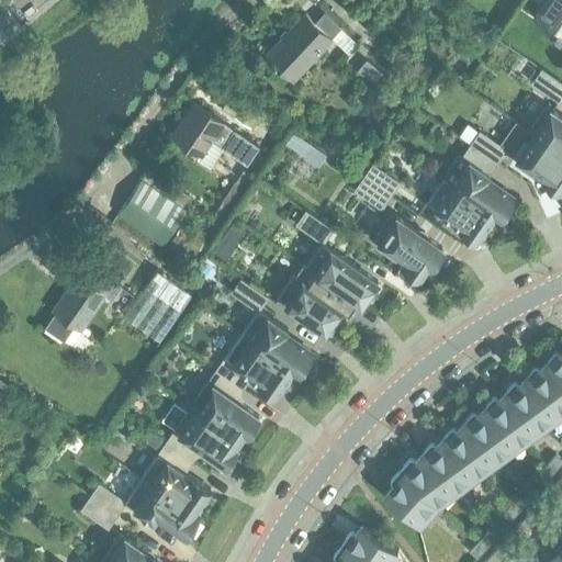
[(561,0),(547,0),(536,17),(555,31),(554,33),(560,36),(561,32),(561,31),(561,0)]
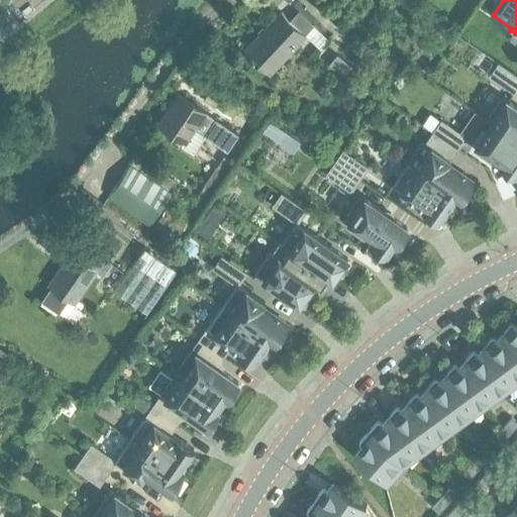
[(269,74),(315,26),(298,10),(288,20),(280,12),(243,49),(269,74)]
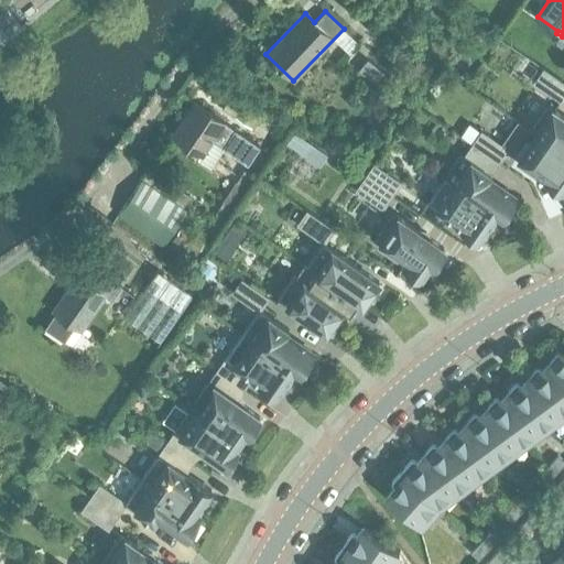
[(383,72),(367,60),(358,71),(375,83),(383,72)]
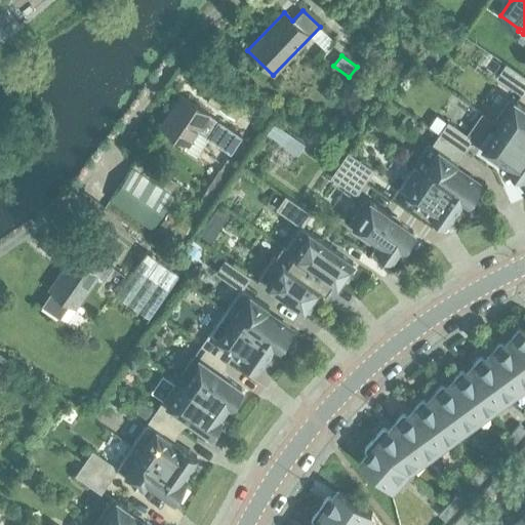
[(498,76),(522,92),(524,87),(524,78),(507,66),(498,76)]
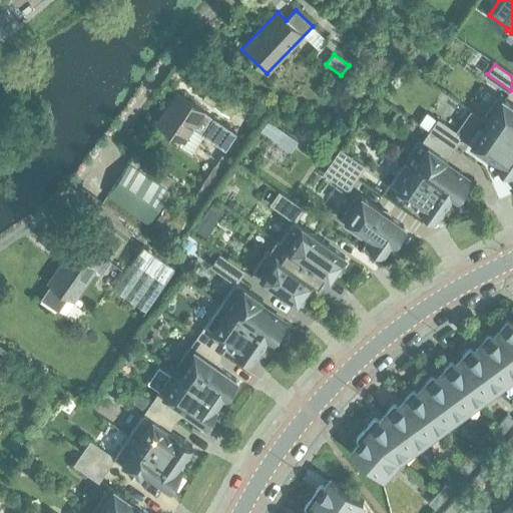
[(211,85),(202,100),(214,107),(214,106),(228,115),(227,116),(240,124),(248,111),(235,103),(234,105),(220,97),(223,93),(211,85)]
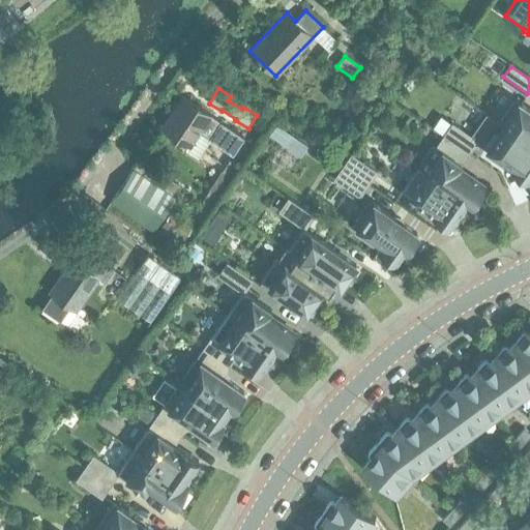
[(163,126),(189,144),(186,149),(199,157),(210,140),(233,154),(244,138),(182,97),(163,126)]
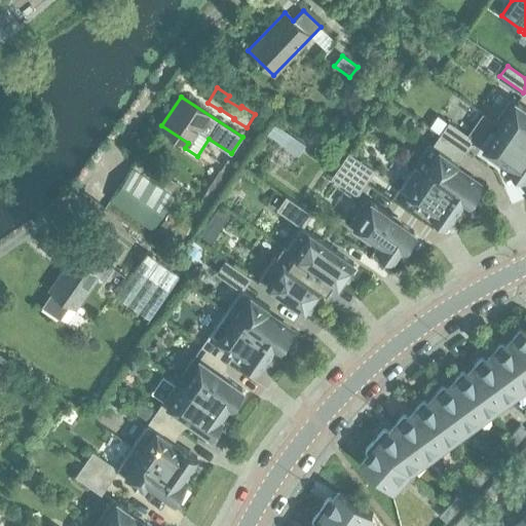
[(495,120),(502,125),(525,142),(525,108),(511,98),(502,109),(495,120)]
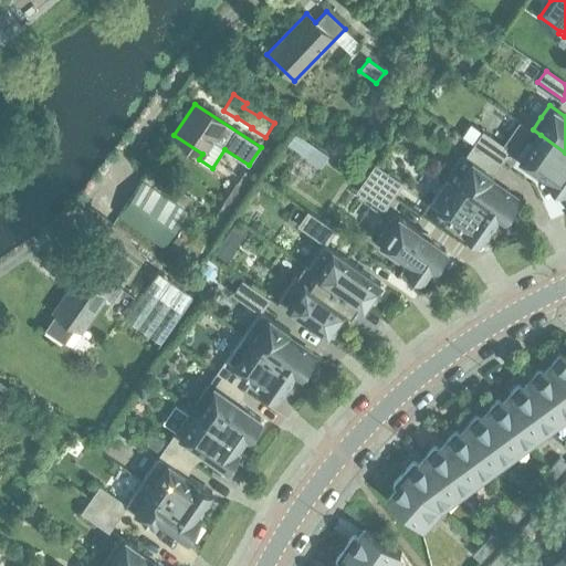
[(563,188),(565,184),(565,153),(541,135),(533,129),(532,132),(517,122),(502,144),(504,145),(521,156),(520,157),(531,165),(546,176),(563,188)]
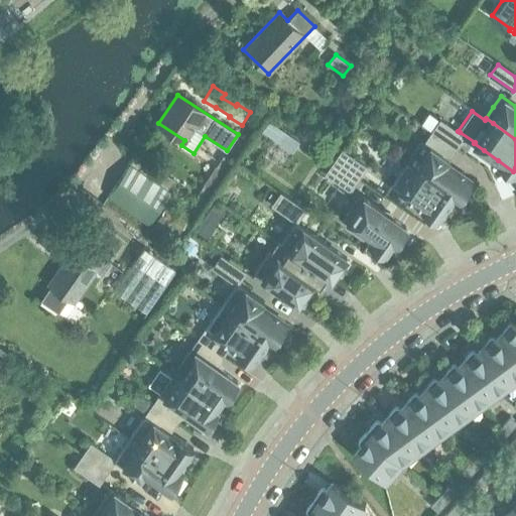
[(406,160),(405,162),(454,196),(457,198),(470,179),(441,160),(444,155),(447,150),(460,132),(458,131),(441,120),(440,119),(424,141),(422,139),(407,161),(406,160)]
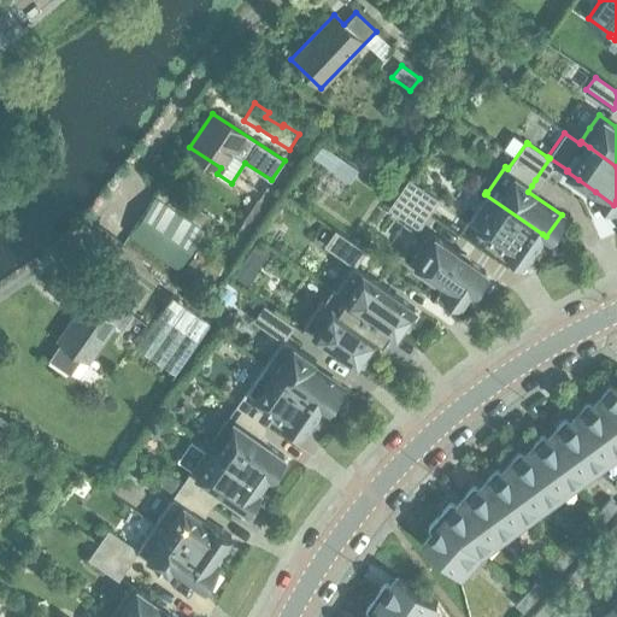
[(410,180),(400,193),(429,212),(438,199),(410,180)]
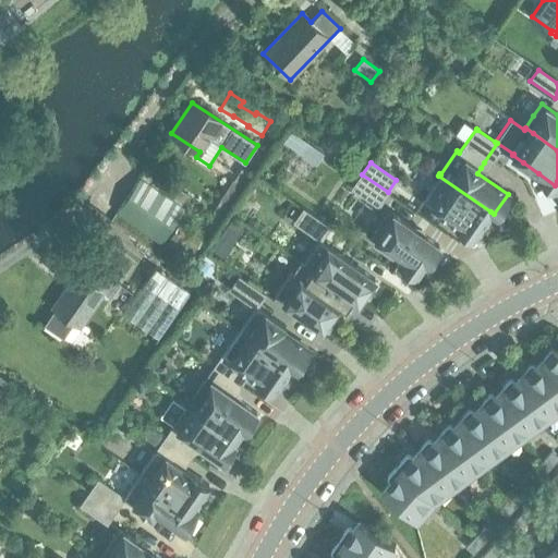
[(362,174),(353,187),(379,205),(388,192),(362,174)]
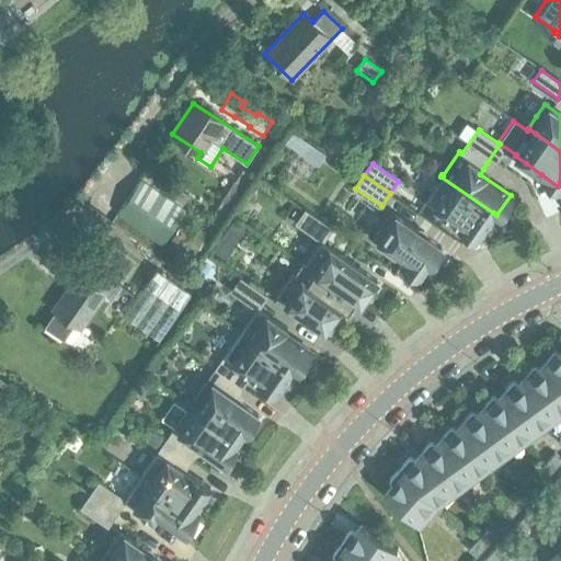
[(441,176),(424,201),(477,237),(481,230),(487,229),(491,224),(490,217),(493,213),(441,176)]
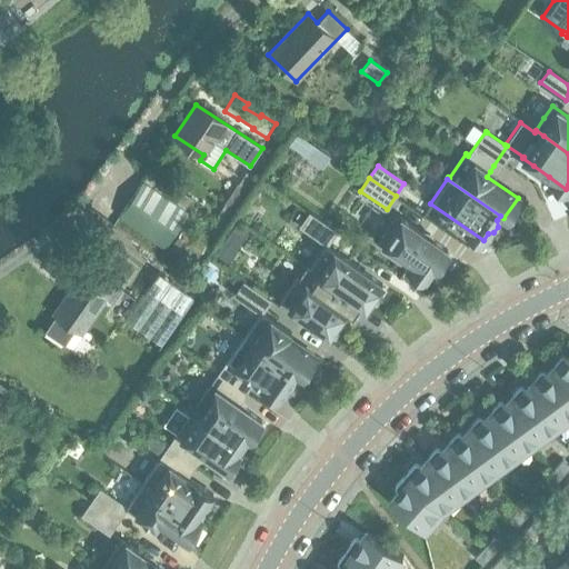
[(166,246),(167,243),(180,252),(188,240),(175,231),(188,213),(142,182),(120,215),(166,246)]
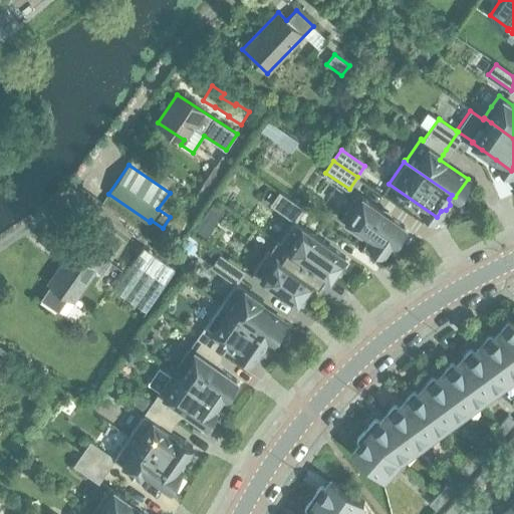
[(212,189),(223,173),(213,167),(202,182),(212,189)]
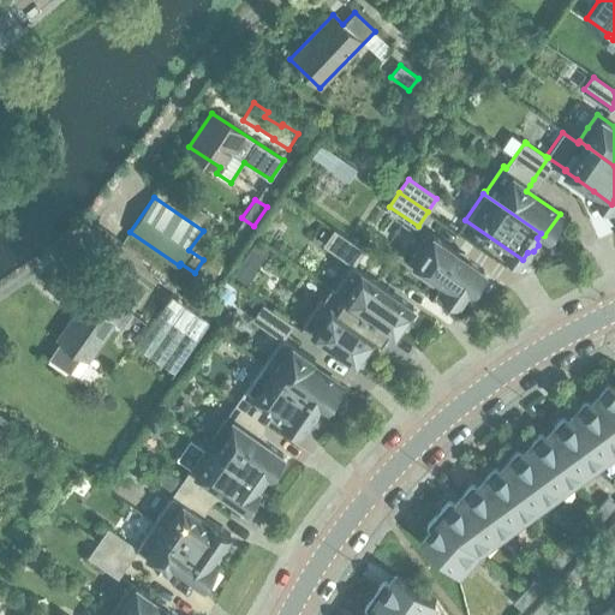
[(335,230),(326,244),(354,263),(364,250),(335,230)]
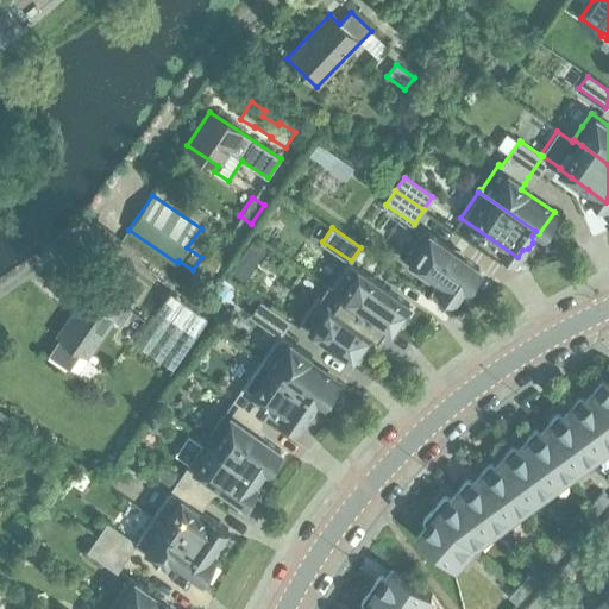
[(424,230),(405,257),(439,281),(437,284),(456,297),(464,284),(466,287),(479,268),(424,230)]
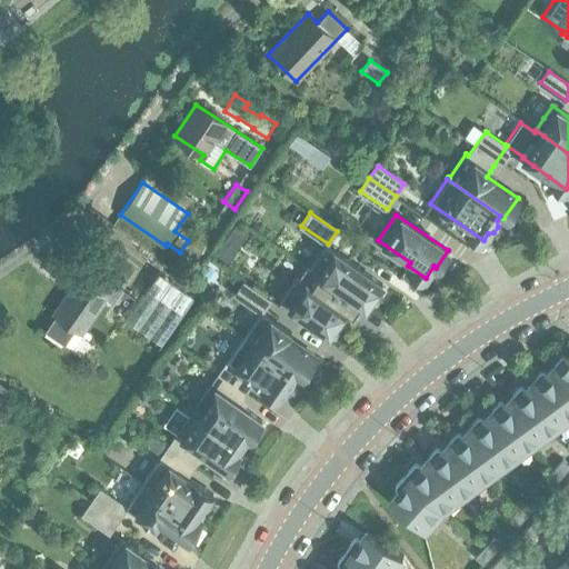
[(309,266),(308,267),(367,307),(372,300),(378,298),(381,292),(381,286),(382,285),(327,246),(311,267),(309,266)]
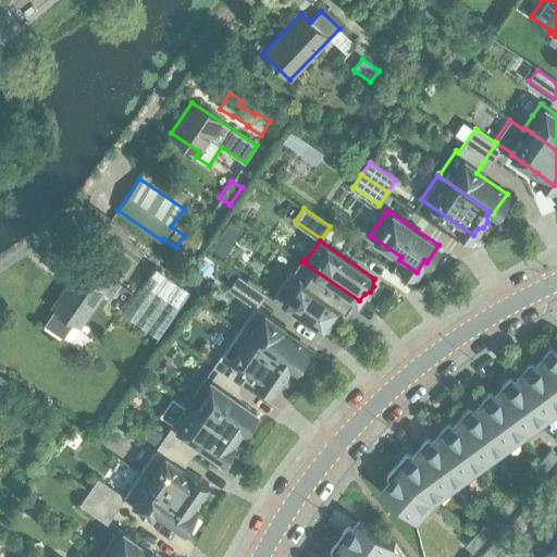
[(52,306),(56,308),(46,322),(62,334),(72,320),(82,326),(106,293),(111,297),(120,284),(85,259),(52,306)]
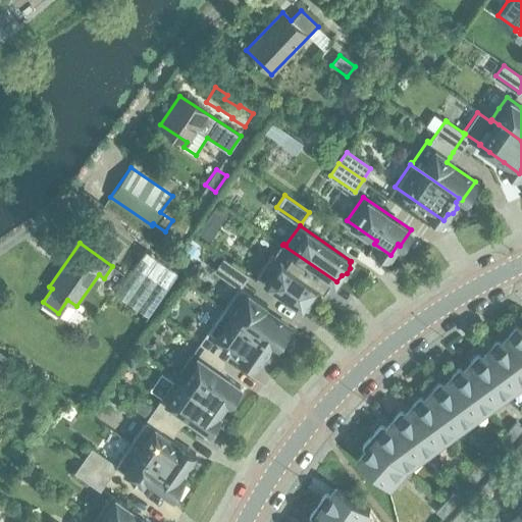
[(273,254),(257,275),(303,307),(316,286),(324,293),(328,286),(332,280),(336,282),(336,281),(282,245),(275,255),(273,254)]
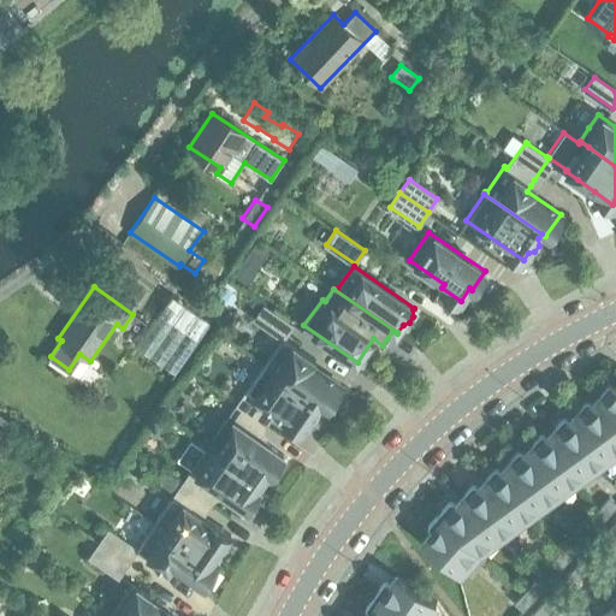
[(173,296),(138,347),(176,373),(212,321),(173,296)]
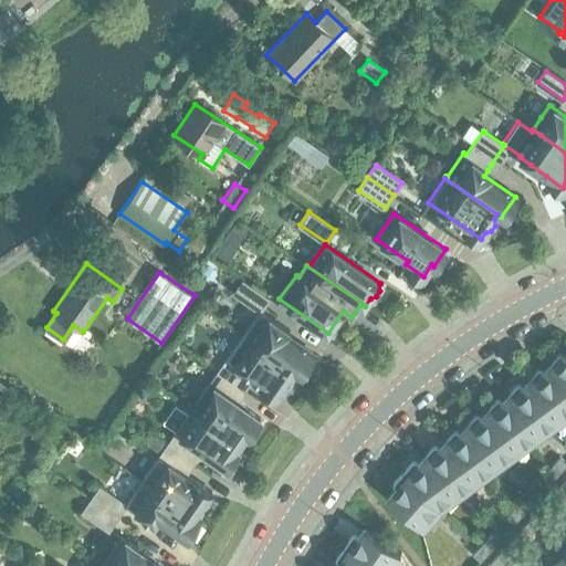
[(241,337),(293,374),(295,371),(300,375),(313,354),(286,336),(291,329),(262,310),(270,299),(243,280),(234,292),(260,310),(241,337)]
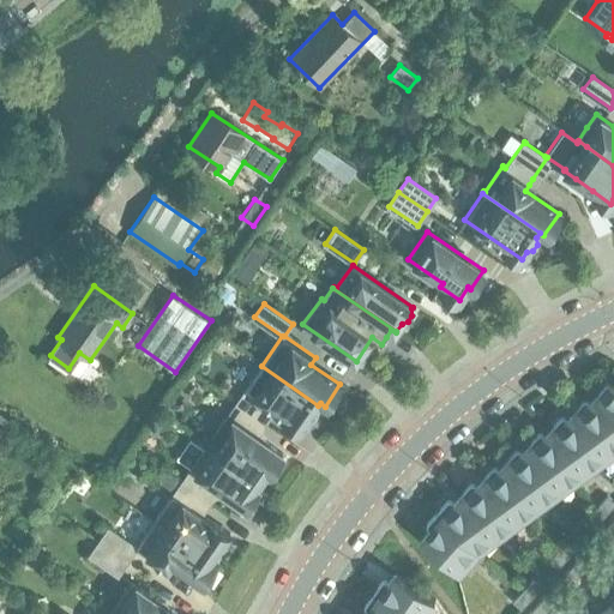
[(318,405),(262,366),(246,389),(238,403),(265,422),(274,409),(302,429),(306,423),(308,423),(309,422),(312,421),(313,421),(315,419),(317,417),(317,416),(317,414),(318,411),(317,410),(317,409),(318,405)]
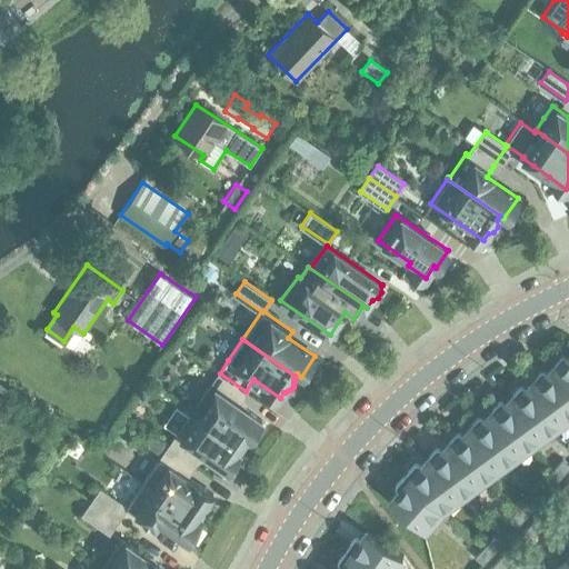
[(561,356),(551,367),(568,382),(568,355),(567,358),(565,356),(563,356),(561,356)]
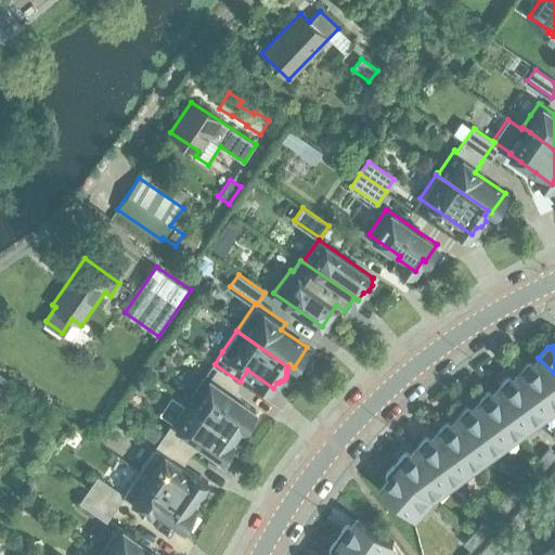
[(554,404),(554,373),(538,358),(532,363),(531,362),(529,362),(527,362),(517,373),(550,402),(554,407),(554,404)]
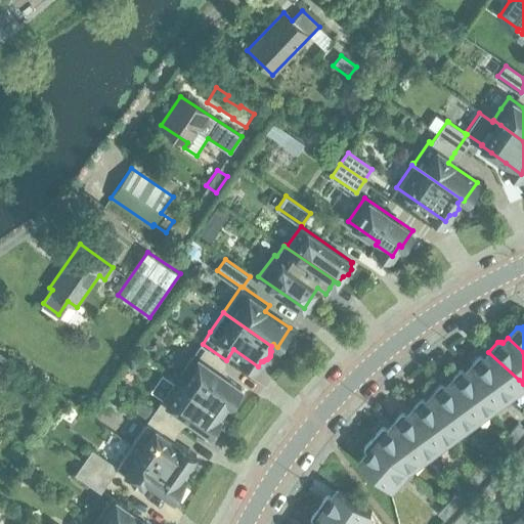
[(203,344),(179,377),(223,408),(228,401),(230,403),(242,387),(219,372),(226,360),(203,344)]
